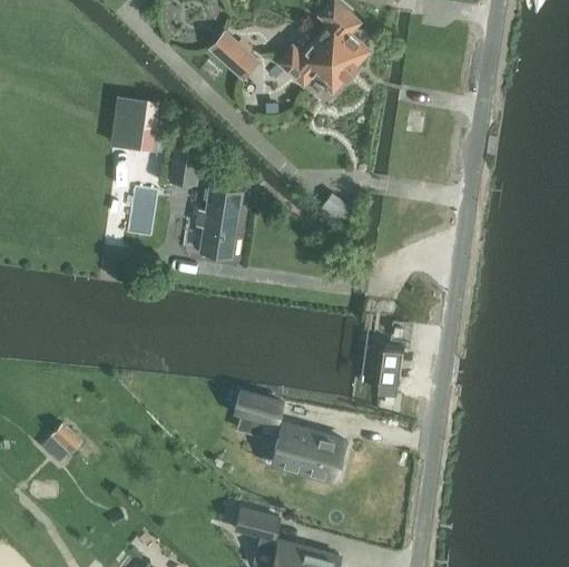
[(330,26),(316,41),(354,74),(360,67),(356,65),(369,50),(350,35),(360,22),(334,0),(333,0),(320,17),(330,26)]
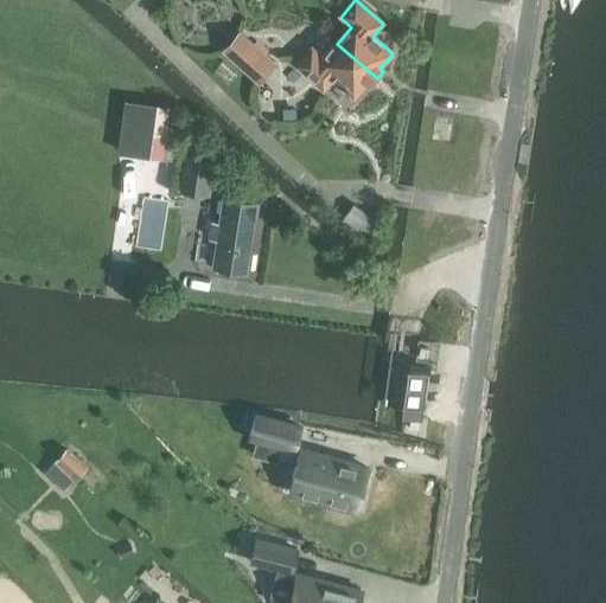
[(222,52),(259,85),(276,65),(240,33),(222,52)]
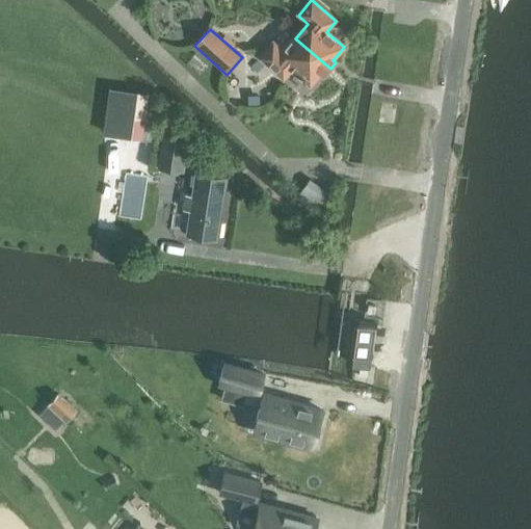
[(330,69),(295,38),(284,52),(273,44),(260,59),(284,80),(293,70),(311,85),(321,73),(324,75),(330,69)]
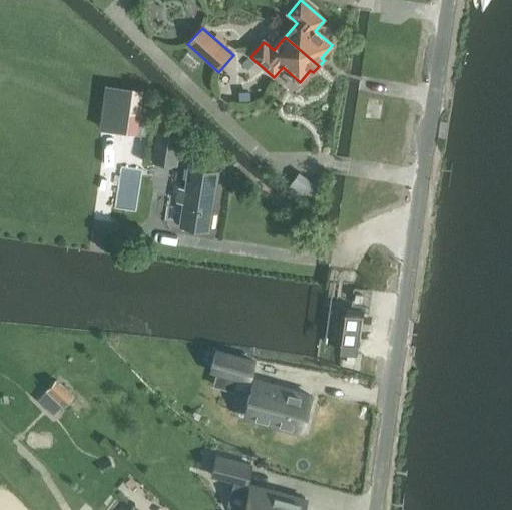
[(121,89),(115,134),(136,137),(140,109),(143,92),(121,89)]
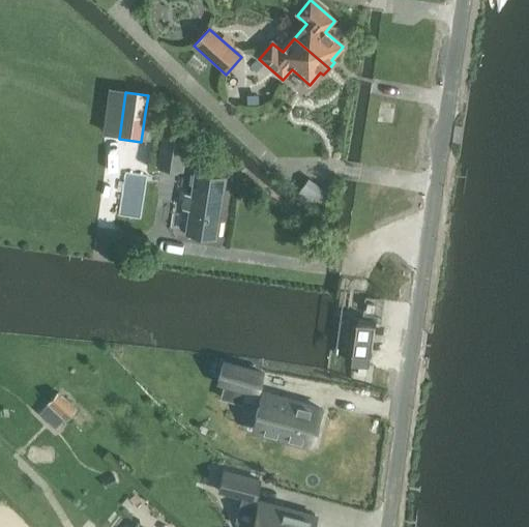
[(145,113),(141,142),(153,143),(157,115),(145,113)]
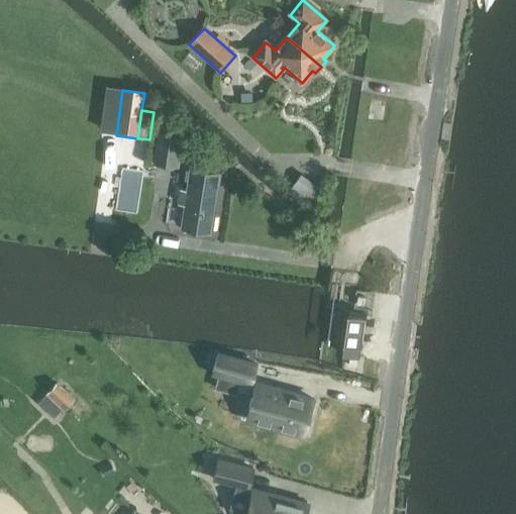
[(440,142),(447,143),(450,127),(442,126),(440,142)]
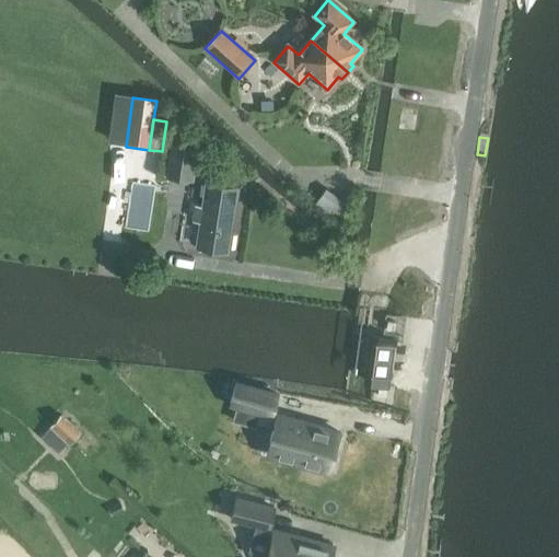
[(166,180),(193,183),(198,148),(172,143),(166,180)]
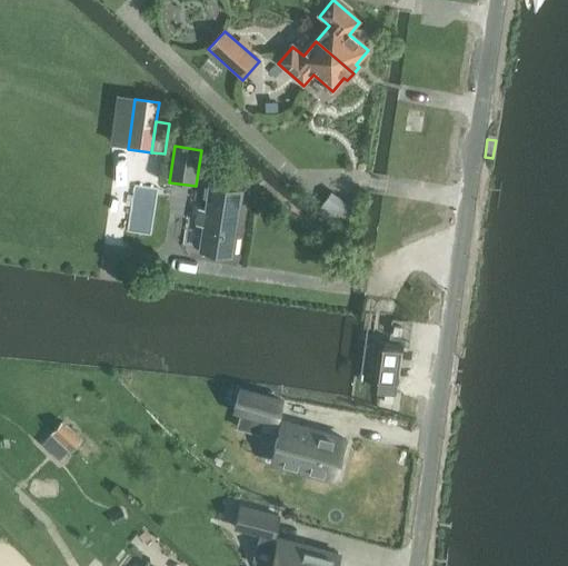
[(153,236),(158,189),(135,187),(130,234),(153,236)]
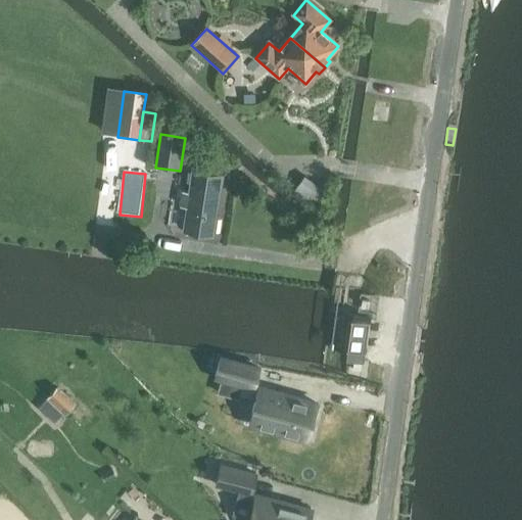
[(180,208),(187,209),(183,232),(215,236),(223,177),(192,172),(189,194),(183,193),(180,208)]
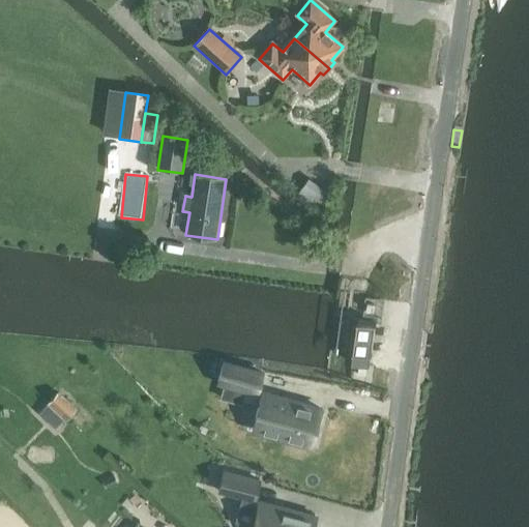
[(351,367),(369,369),(370,358),(371,358),(371,356),(370,356),(374,327),(375,327),(375,326),(356,323),(351,355),(352,355),(351,367)]
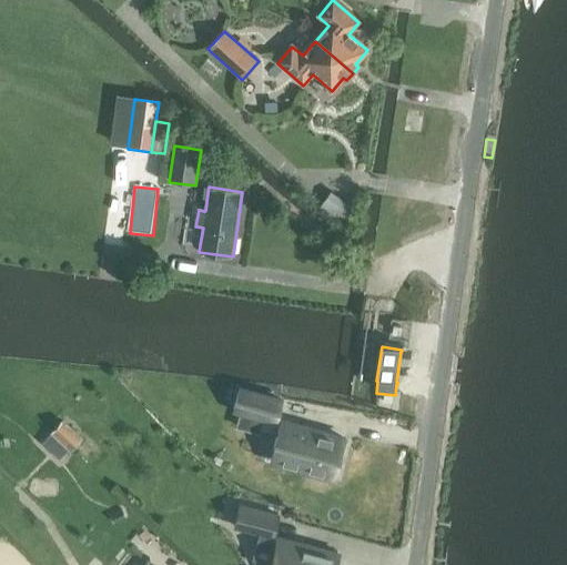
[(231,412),(238,414),(233,429),(257,435),(262,421),(273,424),(279,403),(238,392),(231,412)]
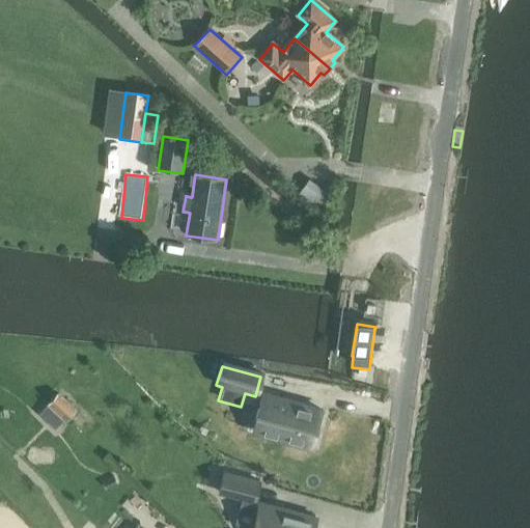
[(47,407),(63,422),(74,412),(57,396),(47,407)]
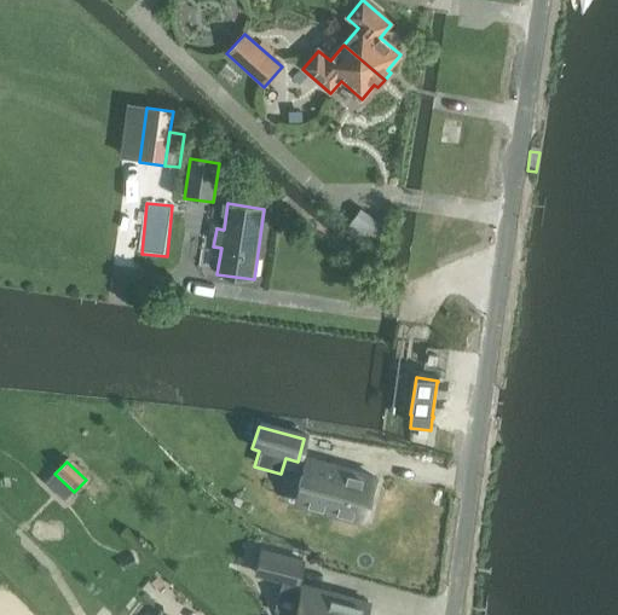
[(293,504),(359,522),(371,480),(305,462),(293,504)]
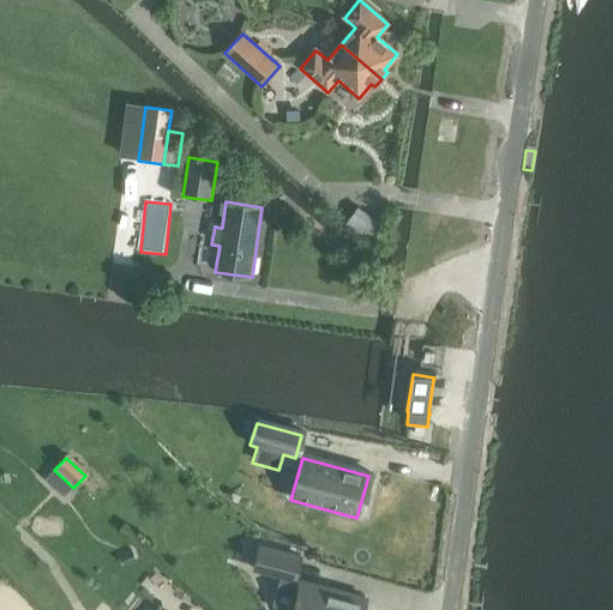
[(53,470),(43,481),(62,499),(72,488),(53,470)]
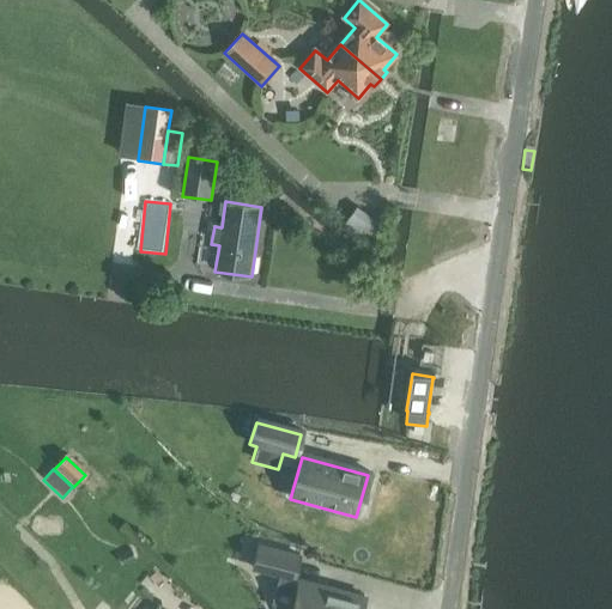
[(250,571),(292,582),(298,559),(258,547),(250,571)]
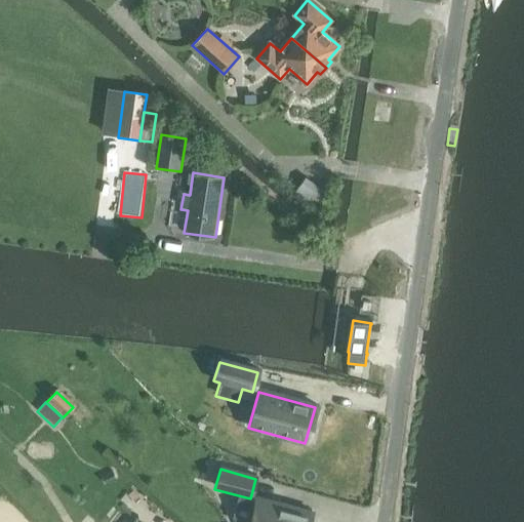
[(111,472),(98,478),(103,486),(115,480),(111,472)]
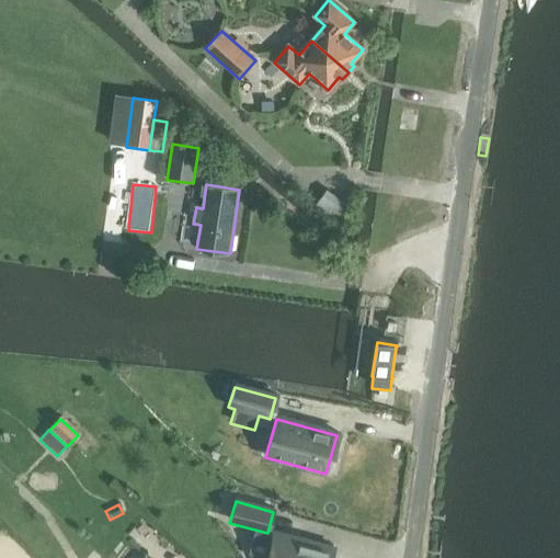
[(329,557),(332,549),(272,533),(265,557),(329,557)]
